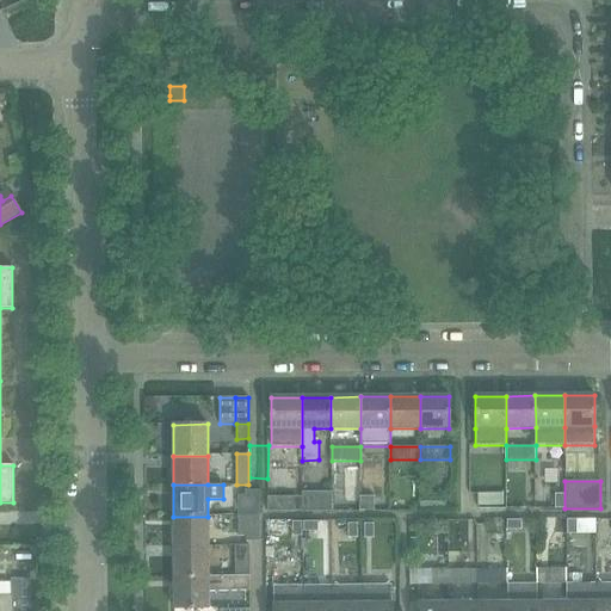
[(260,491),(246,491),(245,495),(239,495),(239,517),(260,517),(260,491)]
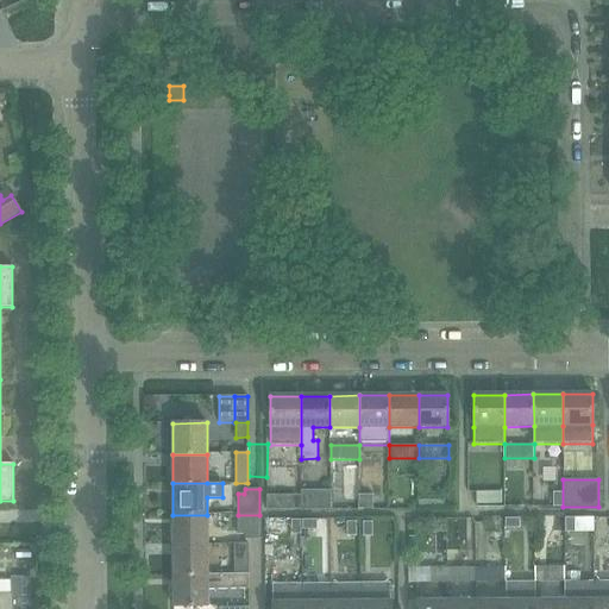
[(477,489),(477,503),(501,503),(501,489),(477,489)]
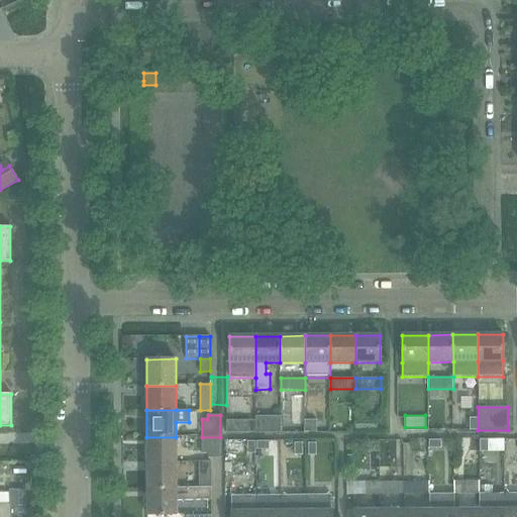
[(255,416),(255,420),(255,432),(281,432),(281,416),(255,416)]
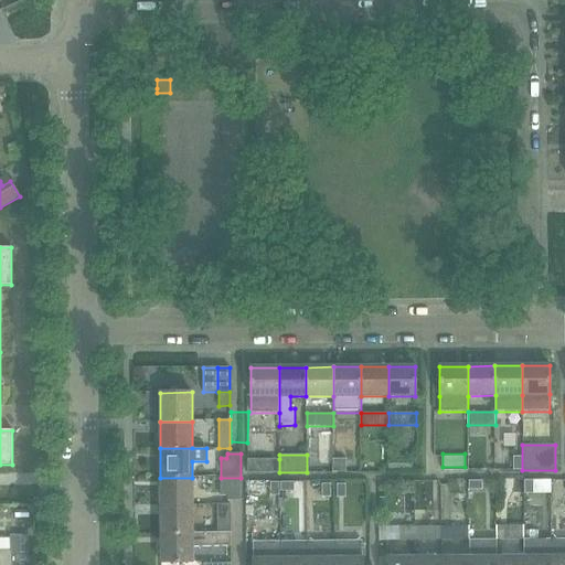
[(390,456),(390,469),(412,469),(412,456),(390,456)]
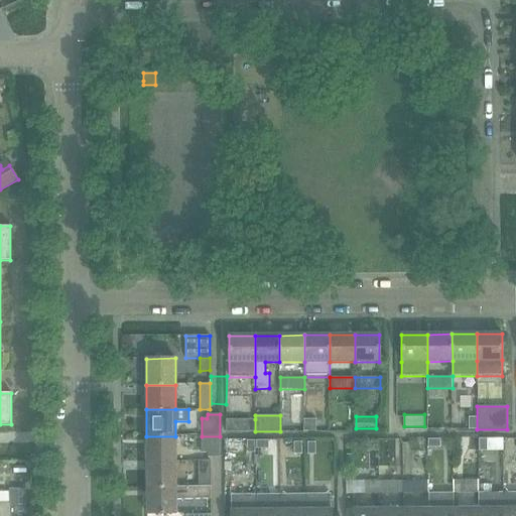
[(477,417),(469,417),(469,429),(477,429),(477,417)]
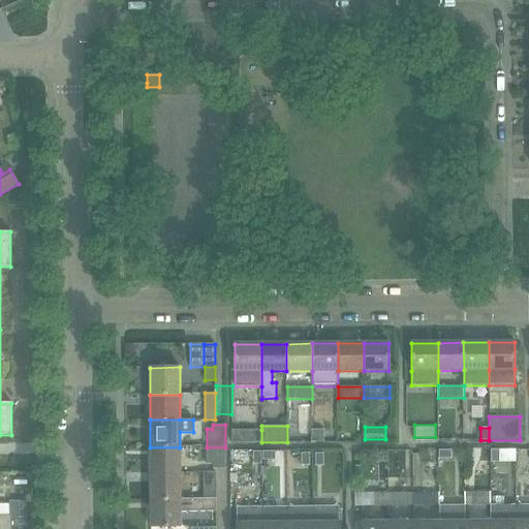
[(261,442),(261,430),(232,430),(232,442),(261,442)]
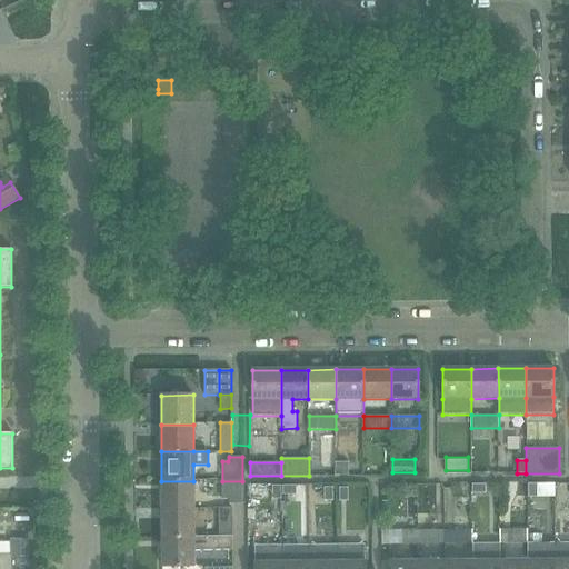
[(350,462),(336,462),(336,476),(350,476),(350,462)]
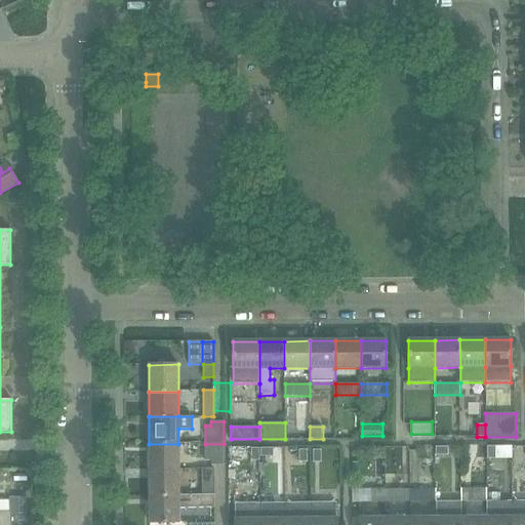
[(178,444),(149,444),(149,471),(178,470),(178,444)]
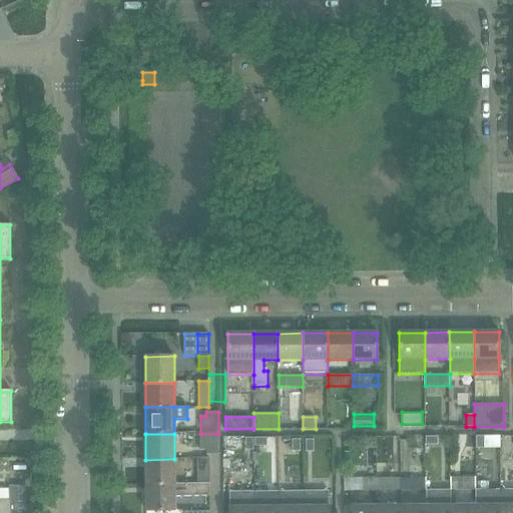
[(218,434),(200,434),(200,450),(207,450),(207,454),(218,454),(218,434)]
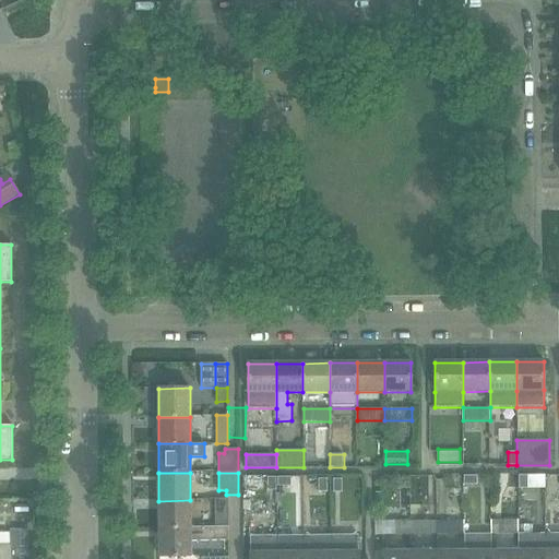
[(228,499),(215,499),(215,527),(228,527),(228,499)]
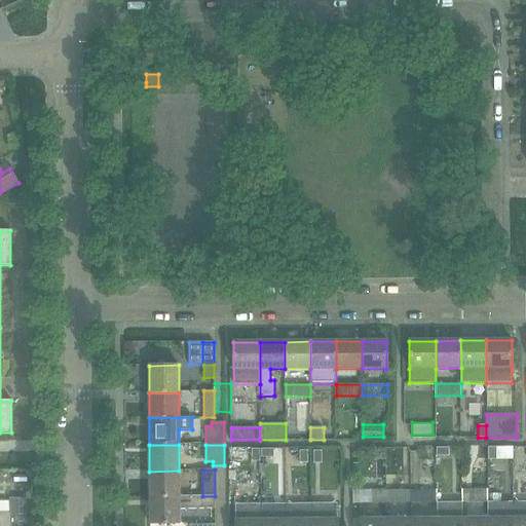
[(180,496),(179,471),(149,472),(149,497),(180,496)]
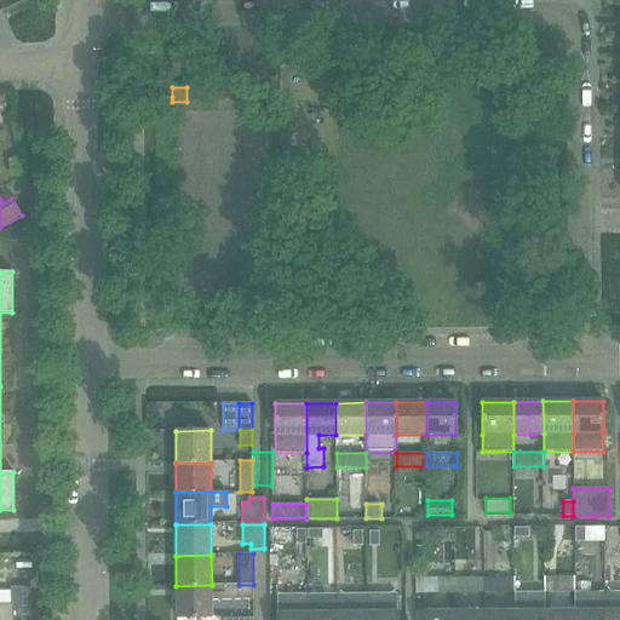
[(397,570),(352,568),(351,590),(396,592),(397,570)]
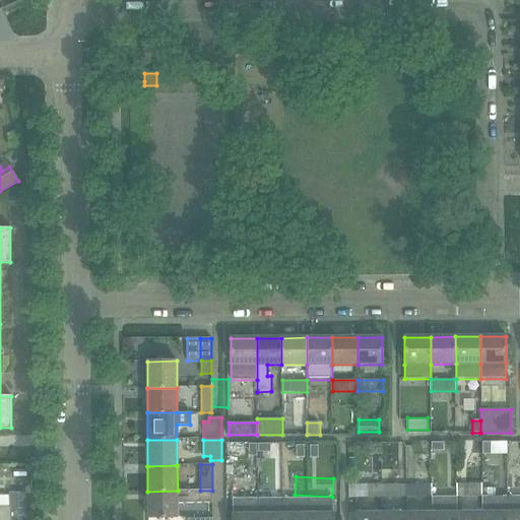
[(432,483),(407,484),(407,497),(432,497),(432,483)]
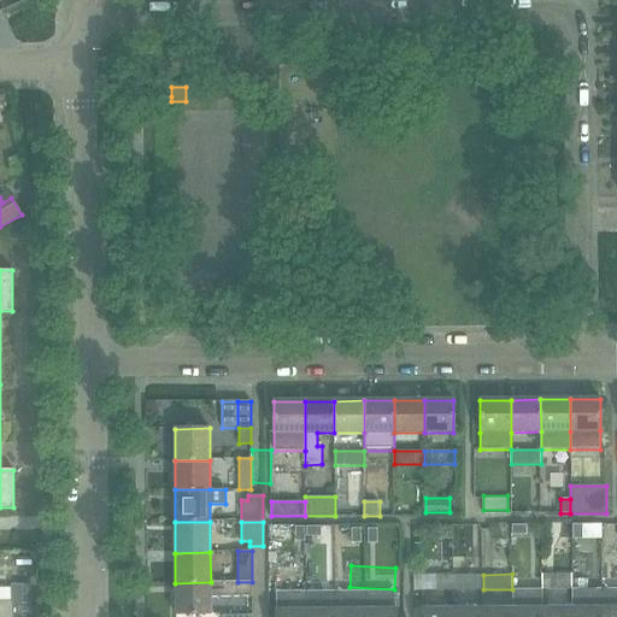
[(573,588),(573,574),(542,574),(544,588),(573,588)]
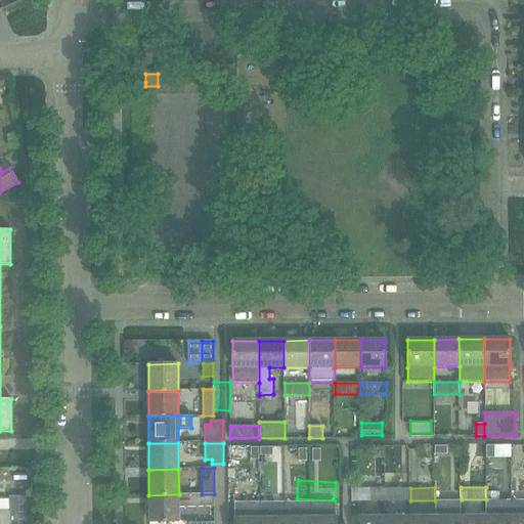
[(385,500),(385,488),(359,488),(359,501),(385,500)]
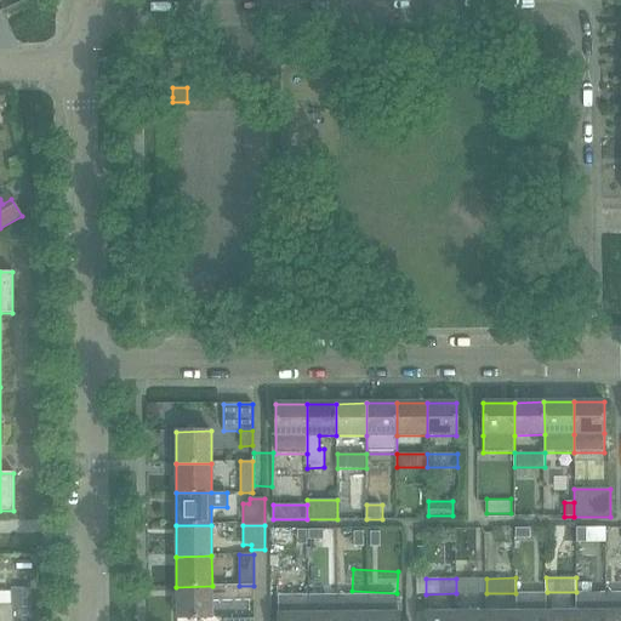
[(486,579),(456,579),(456,593),(486,593),(486,579)]
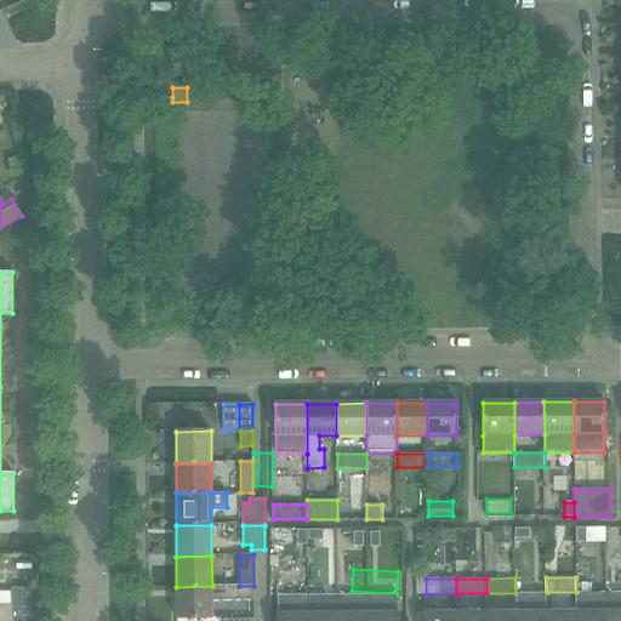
[(254,600),(254,586),(239,586),(212,586),(176,587),(177,619),(212,617),(211,602),(254,600)]
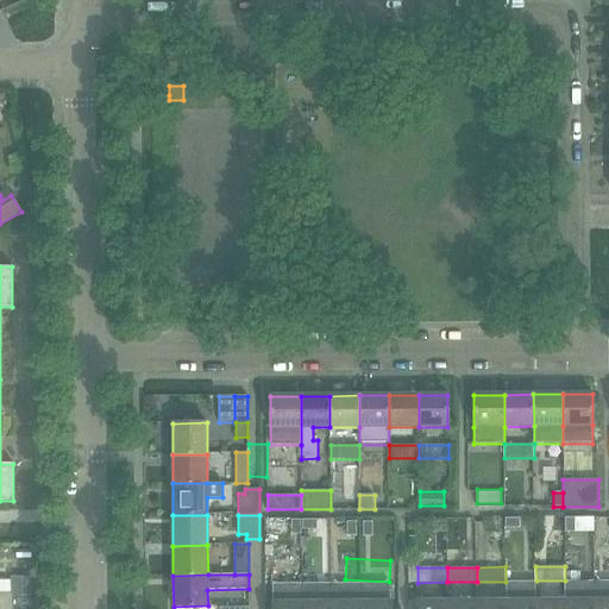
[(11,595),(0,594),(0,608),(12,608),(12,603),(30,603),(30,578),(11,578),(11,595)]
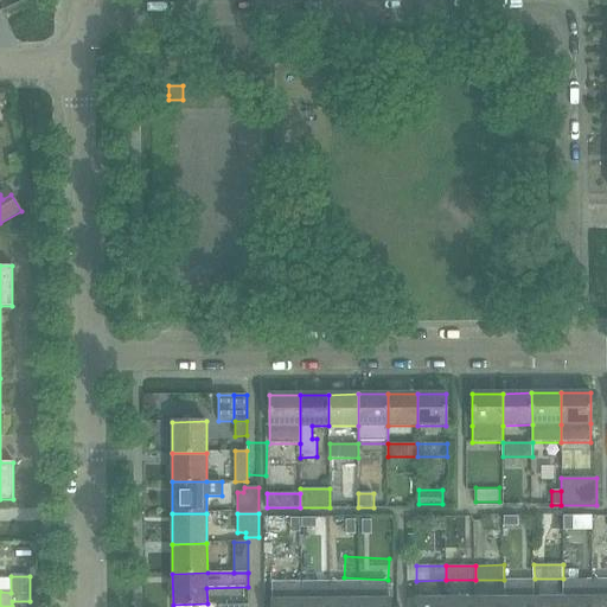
[(330,606),(331,581),(301,582),(301,606),(330,606)]
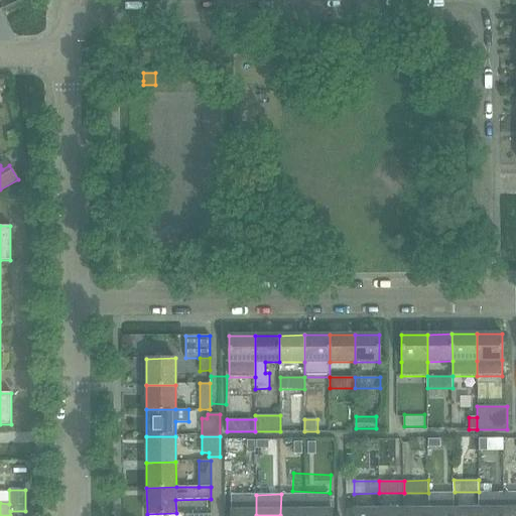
[(306,515),(306,494),(281,494),(280,515),(306,515)]
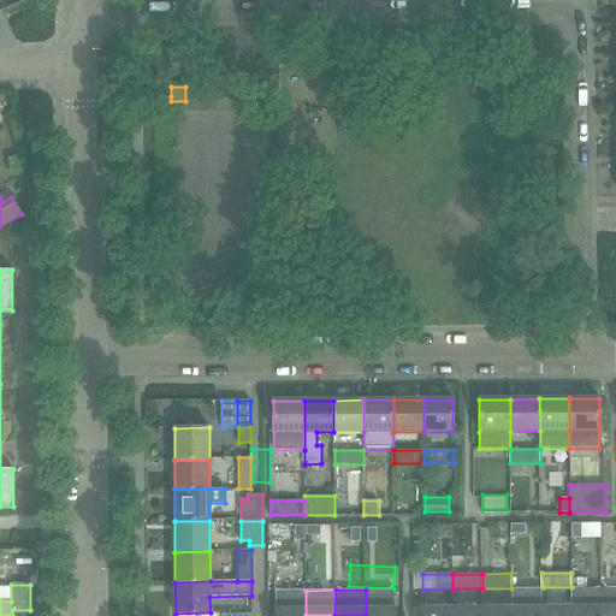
[(395,615),(396,608),(396,590),(366,590),(366,615),(395,615)]
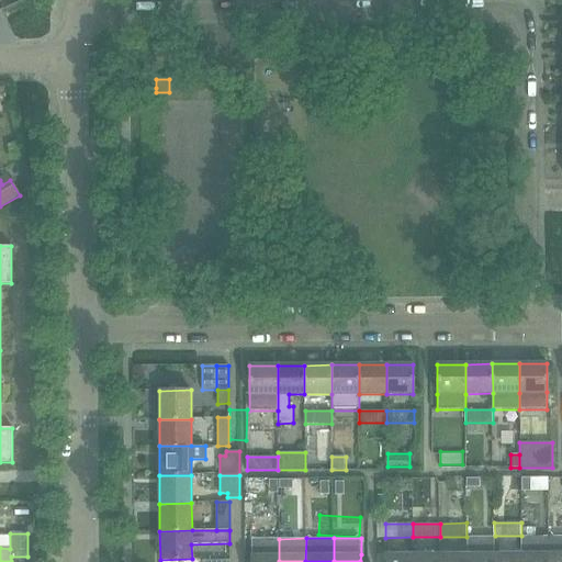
[(561,561),(561,538),(549,539),(548,561),(561,561)]
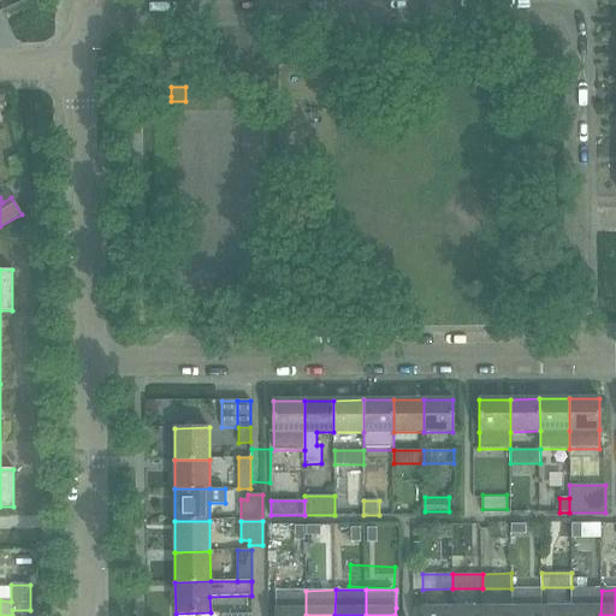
[(306,615),(306,591),(276,591),(276,609),(274,615),(306,615)]
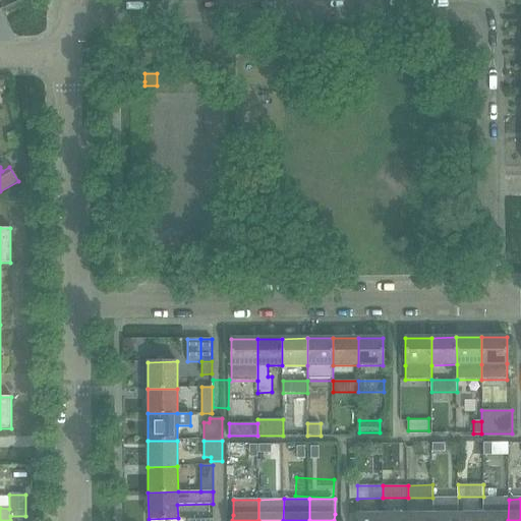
[(458,520),(459,514),(458,500),(432,500),(432,514),(432,520),(458,520)]
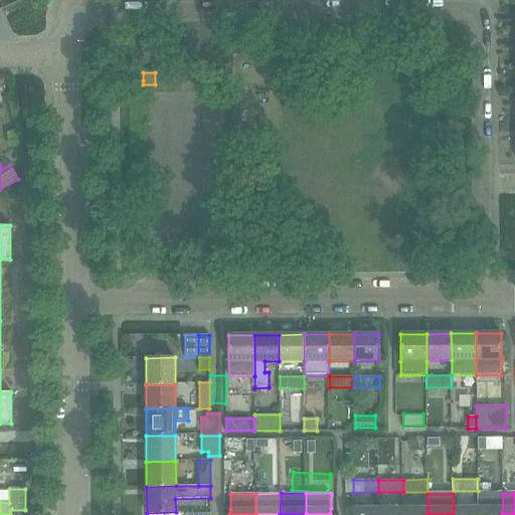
[(502,514),(503,494),(478,494),(478,507),(477,514),(502,514)]
